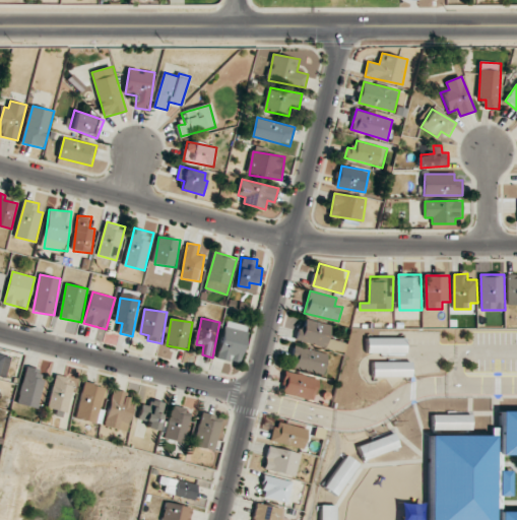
[(218,359),(241,364),(249,325),(227,321),(218,359)]
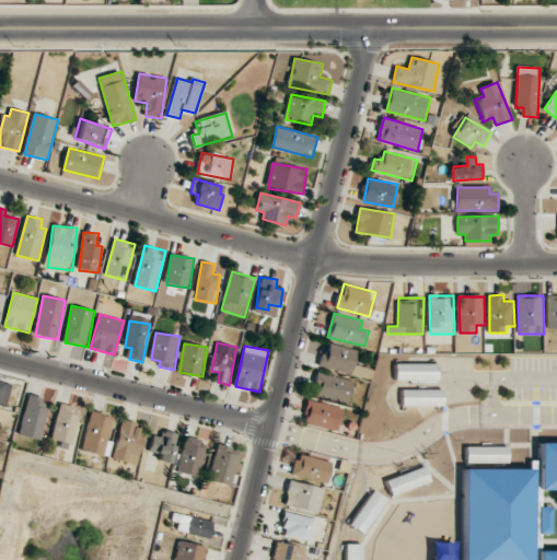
[(439,363),(396,364),(396,382),(439,381),(439,363)]
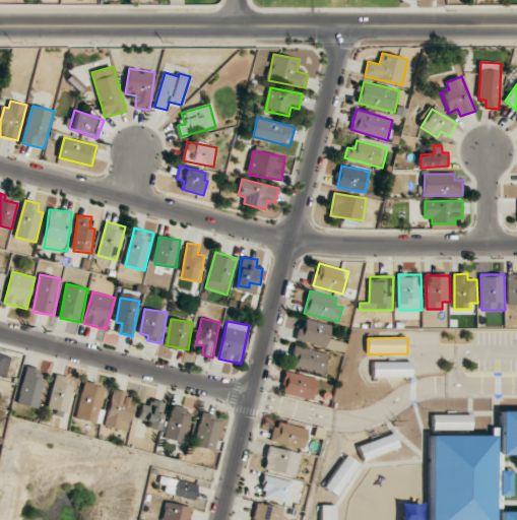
[(291,366),(323,375),(329,354),(297,345),(291,366)]
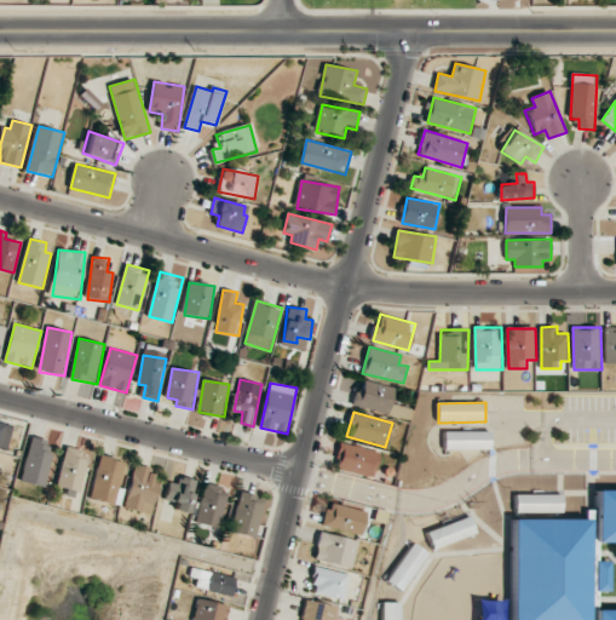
[(0,447),(10,449),(13,424),(0,422),(0,447)]
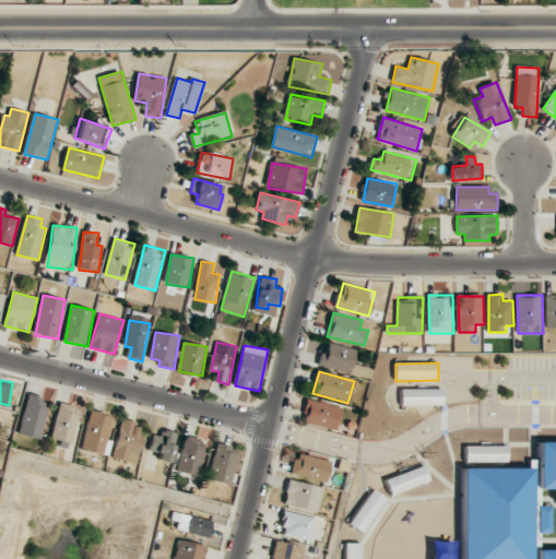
[(444,389),(401,390),(402,406),(445,405),(444,389)]
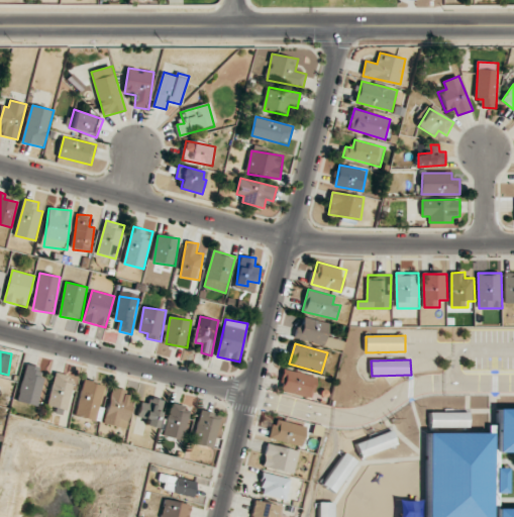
[(19,402),(38,406),(46,369),(27,365),(19,402)]
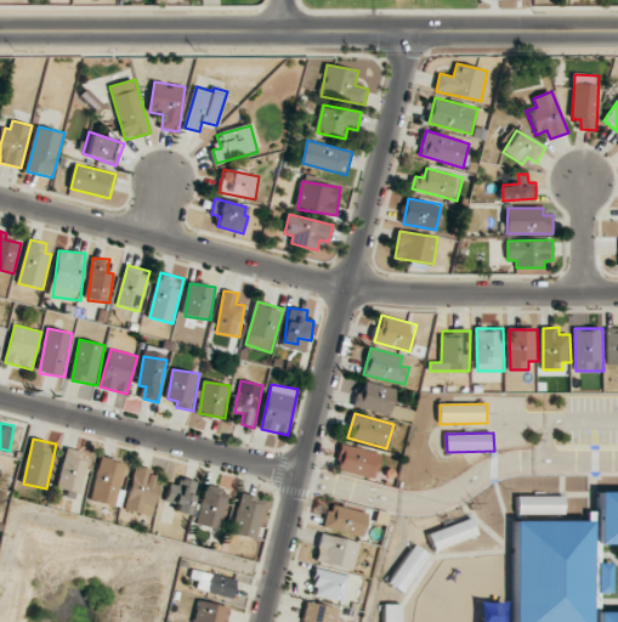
[(383,452),(342,445),(338,470),(378,478),(383,452)]
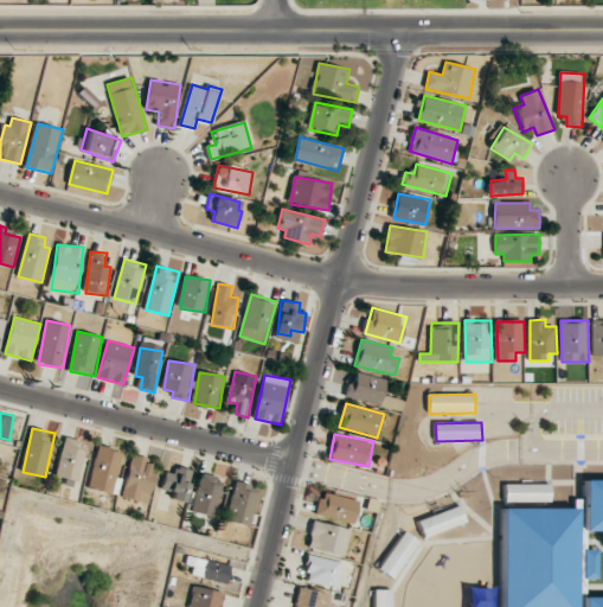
[(58,477),(66,479),(65,485),(79,487),(88,441),(65,438),(58,477)]
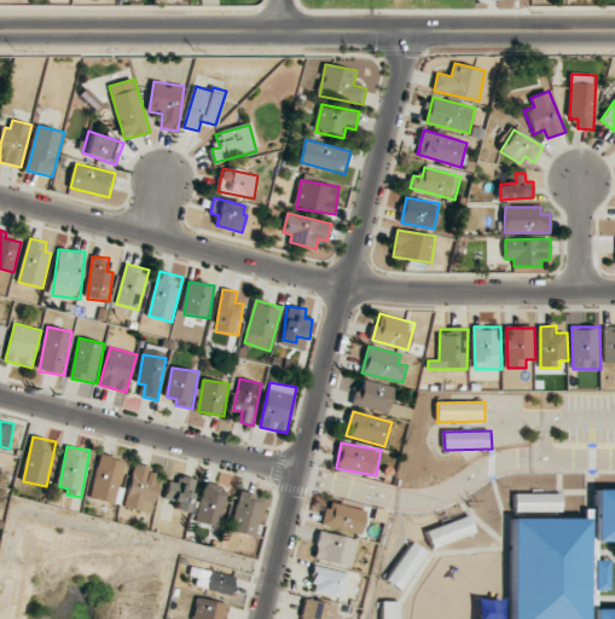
[(92,498),(122,505),(127,486),(121,485),(127,461),(102,456),(92,498)]
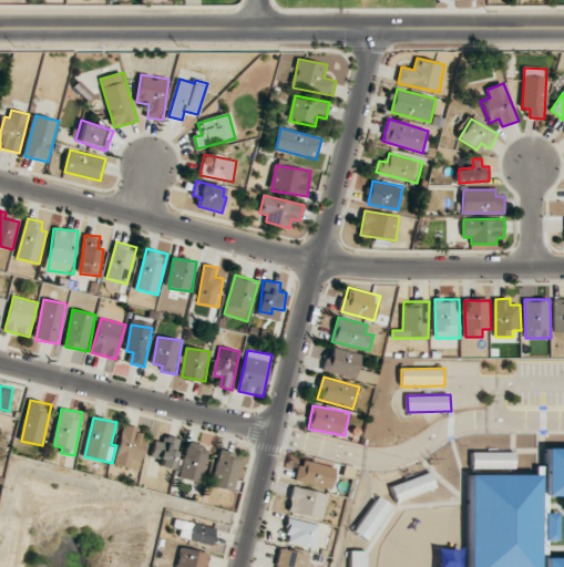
[(115,464),(140,471),(149,435),(137,432),(139,428),(125,424),(115,464)]
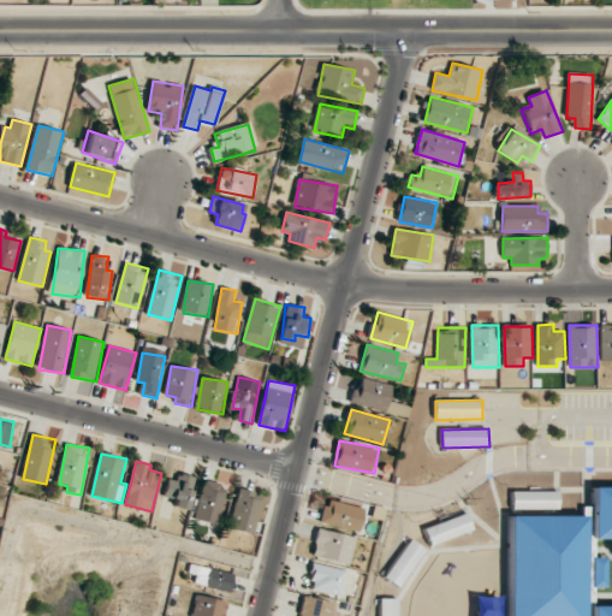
[(176,508),(191,510),(195,475),(182,474),(180,480),(168,479),(166,498),(177,499),(176,508)]
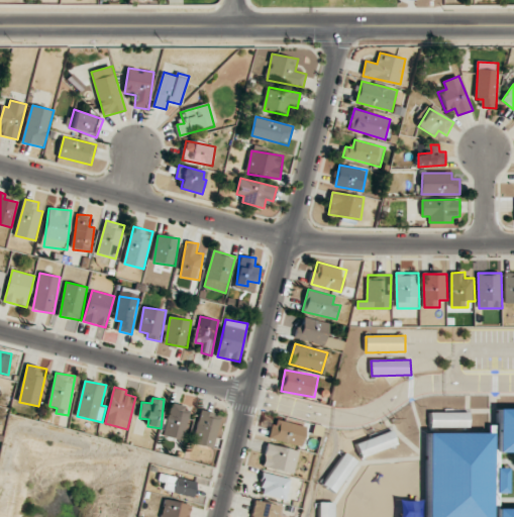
[(192,407),(173,403),(165,436),(184,440),(192,407)]
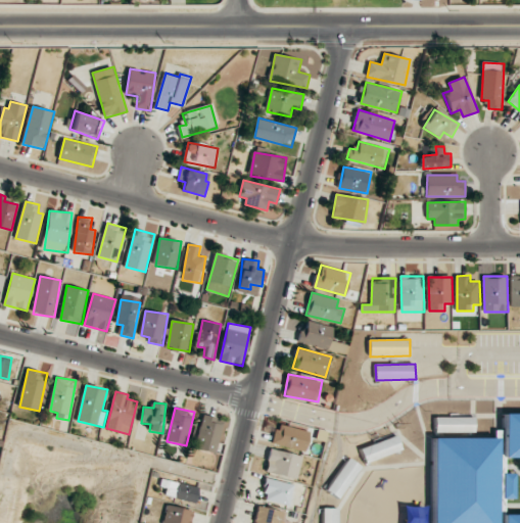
[(519,414),(505,414),(505,458),(519,458),(519,414)]
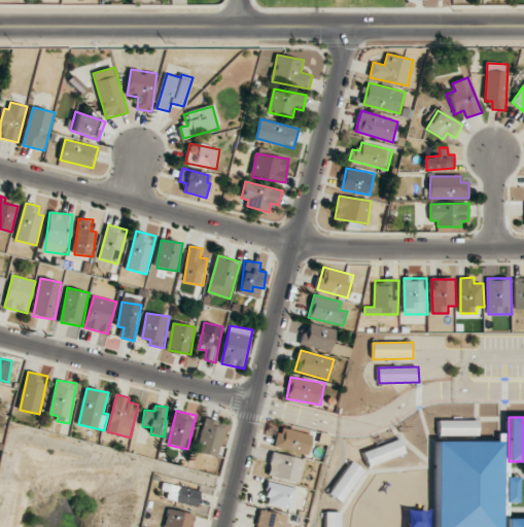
[(226,424),(206,418),(197,452),(218,458),(226,424)]
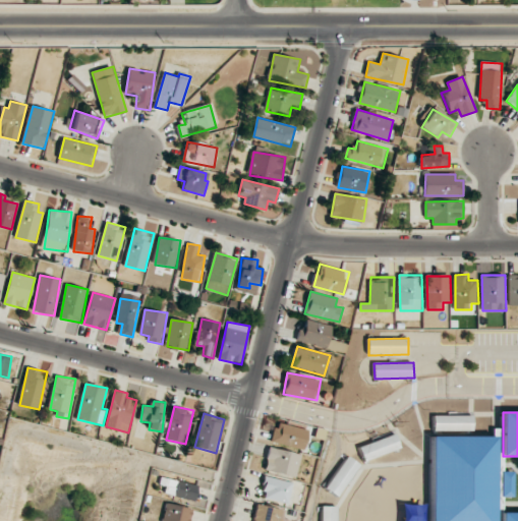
[(474,430),(474,415),(435,415),(435,430),(474,430)]
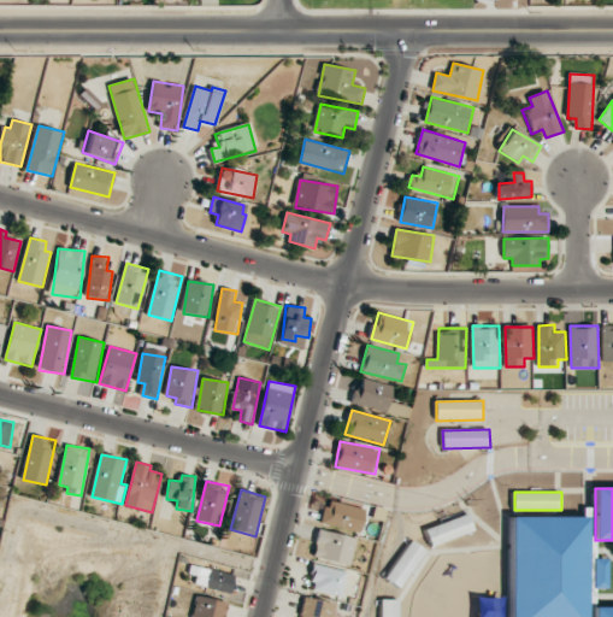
[(323,524),(361,532),(366,509),(328,500),(323,524)]
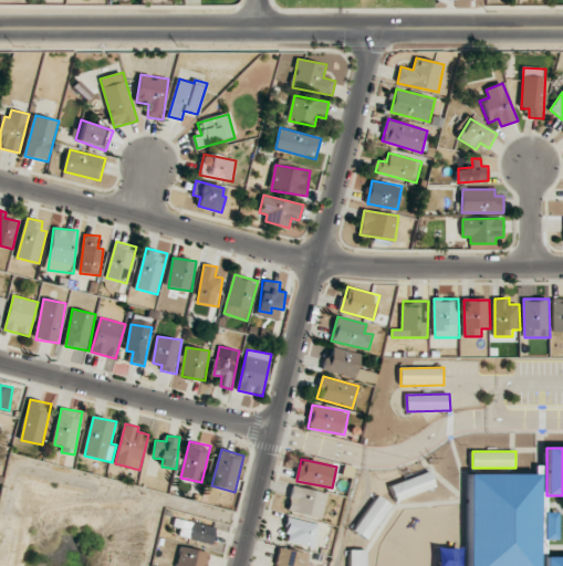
[(469,474),(469,565),(546,565),(546,540),(556,540),(556,534),(549,534),(549,528),(545,528),(545,509),(545,465),(538,465),(538,474),(469,474)]
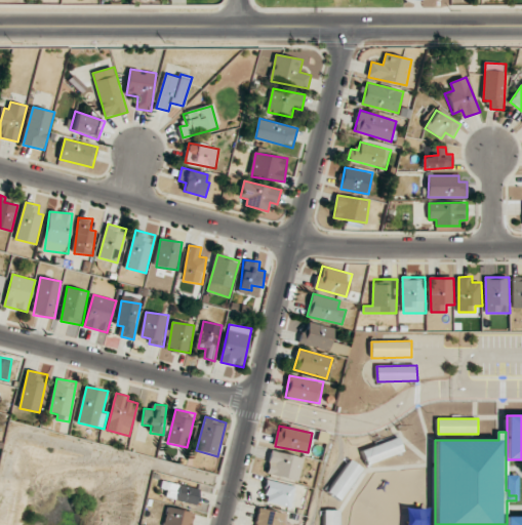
[(363,448),(367,463),(405,453),(401,439),(363,448)]
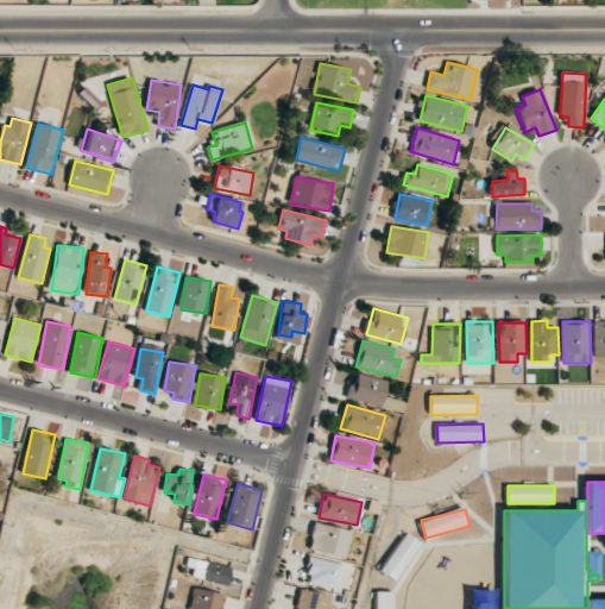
[(353,532),(316,522),(309,548),(346,559),(353,532)]
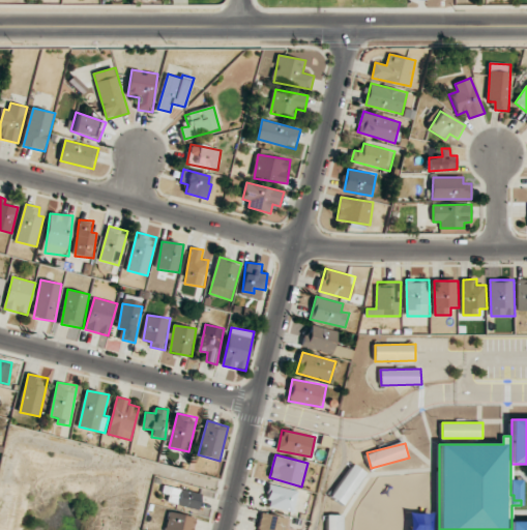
[(367,472),(353,464),(332,498),(346,506),(367,472)]
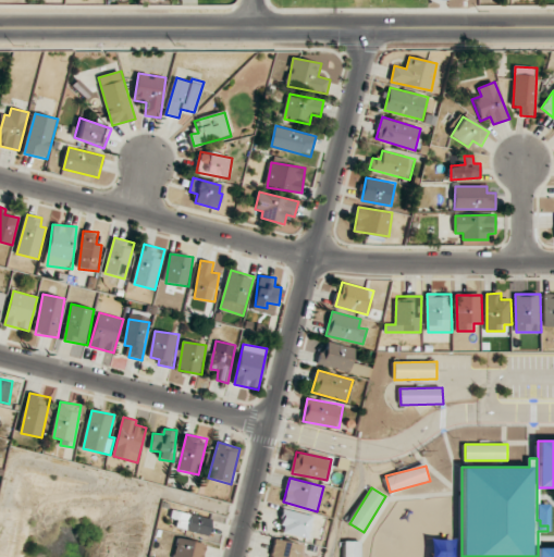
[(315,517),(286,509),(281,531),(309,539),(315,517)]
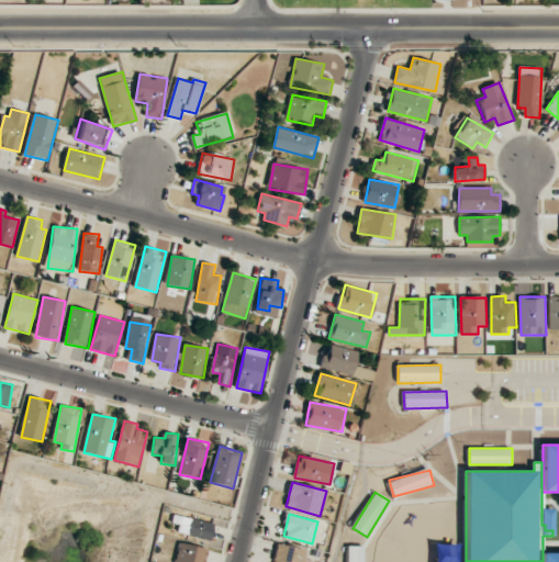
[(179,534),(212,540),(215,524),(176,515),(174,523),(180,524),(179,534)]
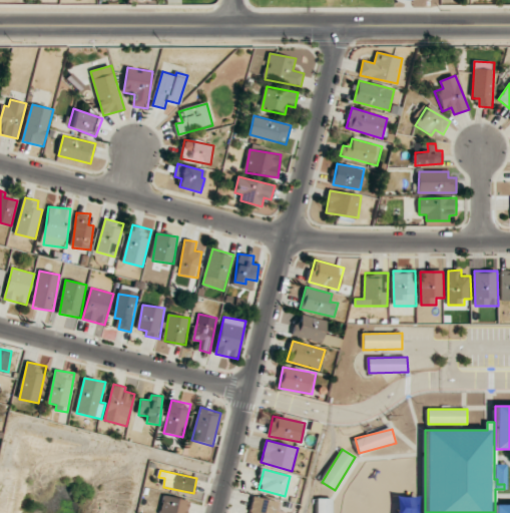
[(189,512),(192,501),(164,495),(160,512),(189,512)]
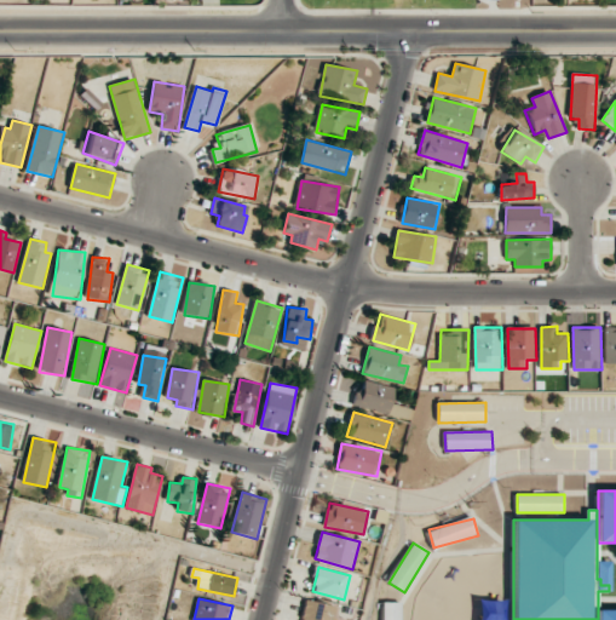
[(335,619),(339,608),(308,600),(301,619),(335,619)]
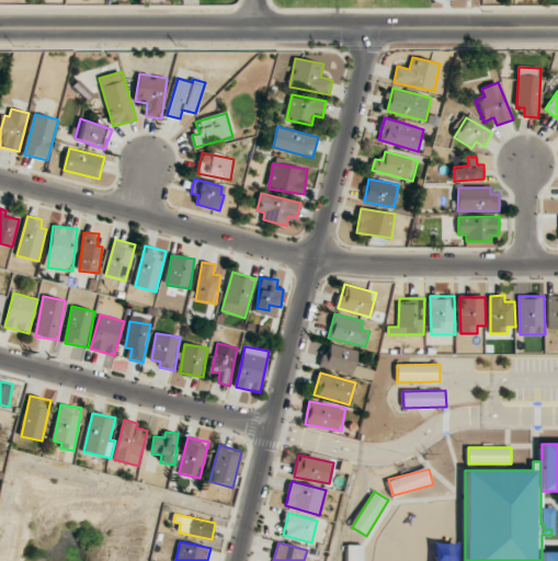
[(348,560),(364,560),(364,546),(349,545),(348,560)]
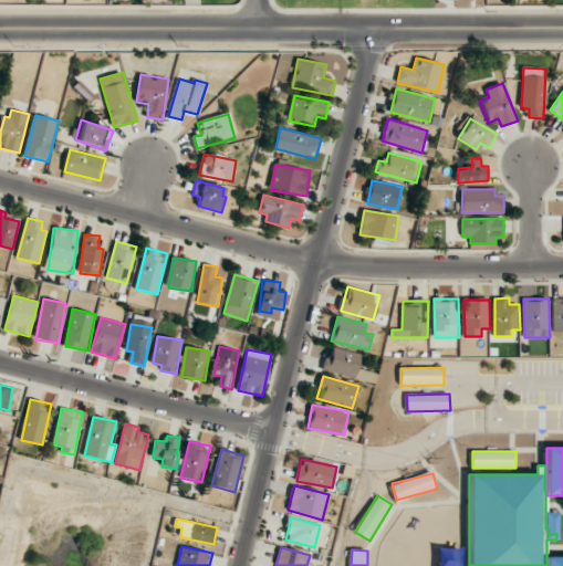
[(562,556),(546,557),(545,565),(562,565),(562,556)]
